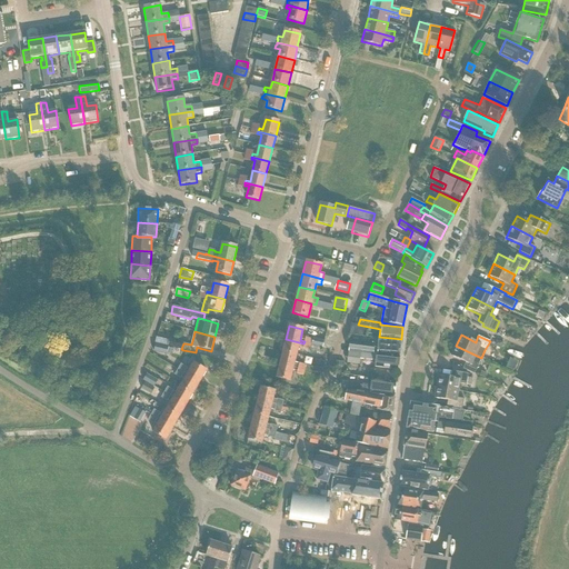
[(312,340),(311,345),(321,347),(322,347),(325,341),(312,338),(312,339),(312,340)]
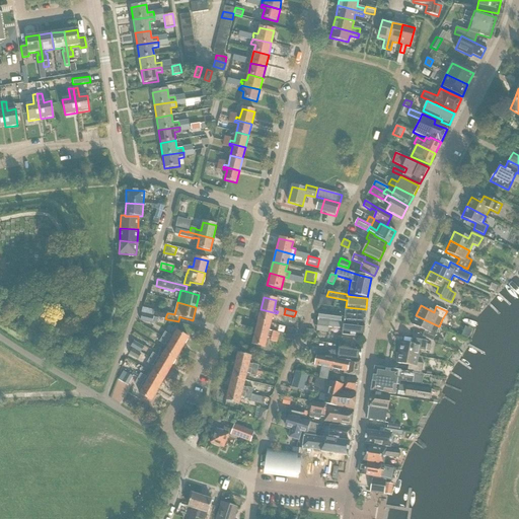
[(341,317),(341,322),(344,323),(364,324),(366,310),(345,308),(344,317),(341,317)]
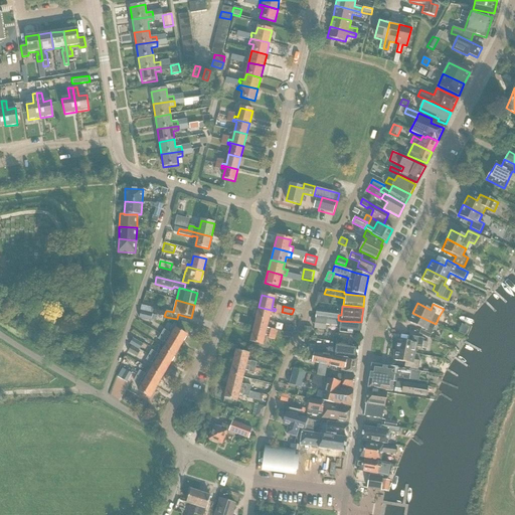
[(153,309),(152,313),(164,316),(166,311),(166,310),(153,307),(153,309)]
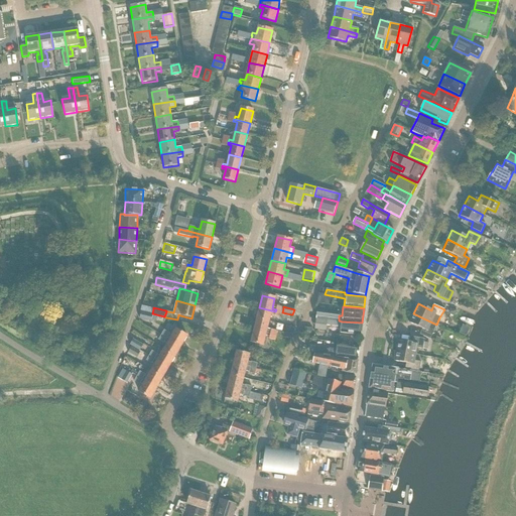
[(271,312),(275,313),(275,311),(259,307),(257,318),(268,321),(271,312)]
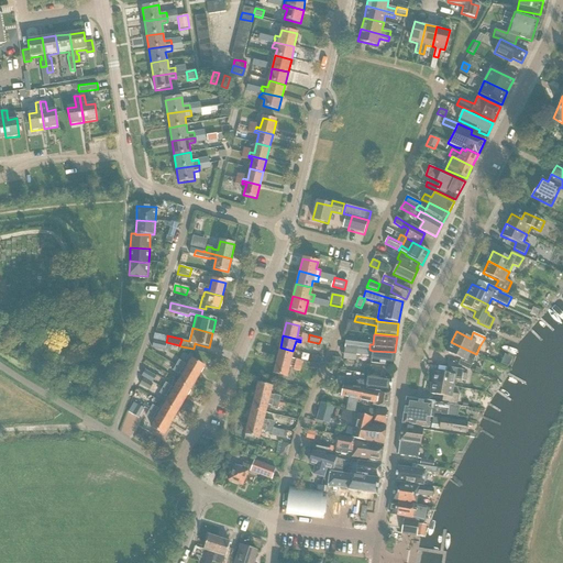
[(346,349),(356,350),(356,349),(370,350),(370,344),(357,342),(354,342),(344,340),(344,349),(346,349)]
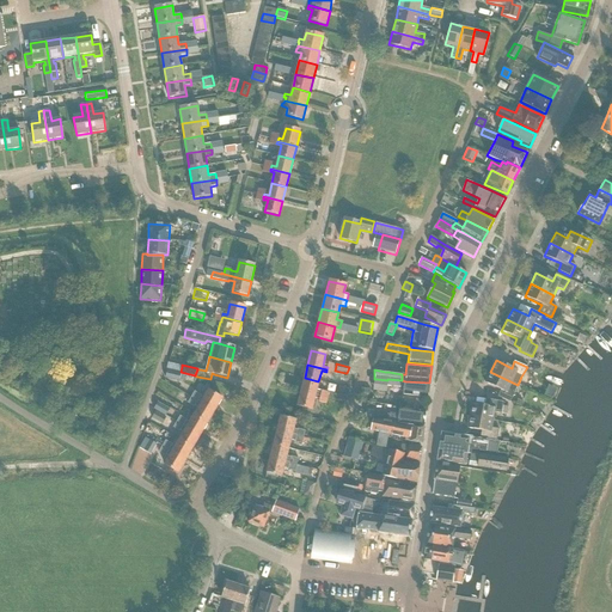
[(179,380),(181,373),(166,371),(164,378),(179,380)]
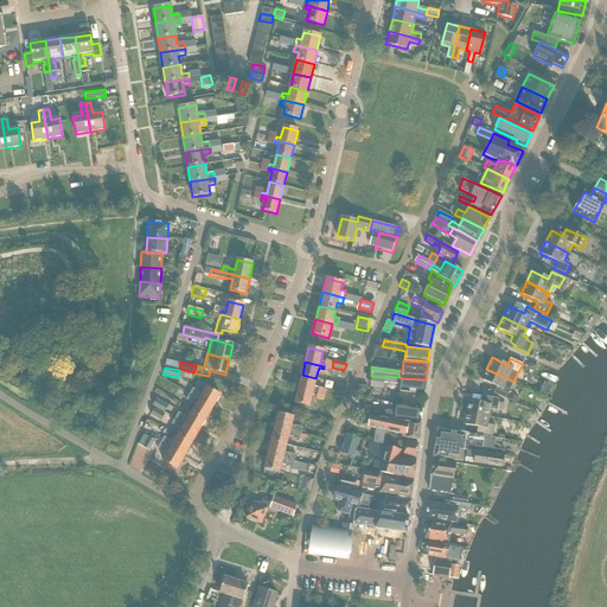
[(511,388),(513,382),(486,369),(481,379),(497,387),(493,393),(506,398),(511,388)]
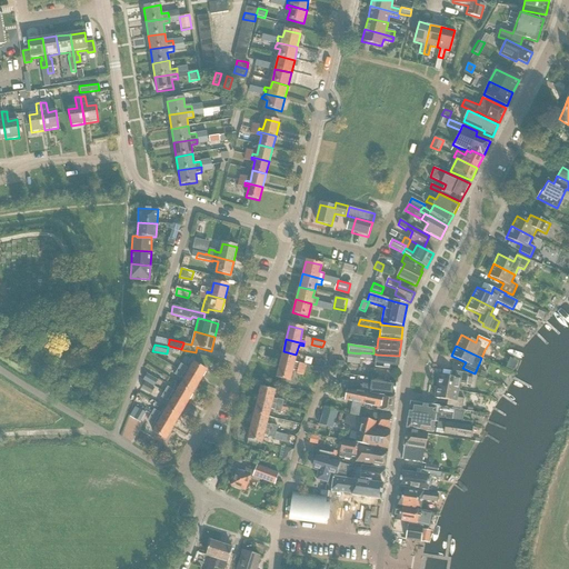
[(296,355),(283,351),(280,365),(298,369),(298,367),(293,366),(296,355)]
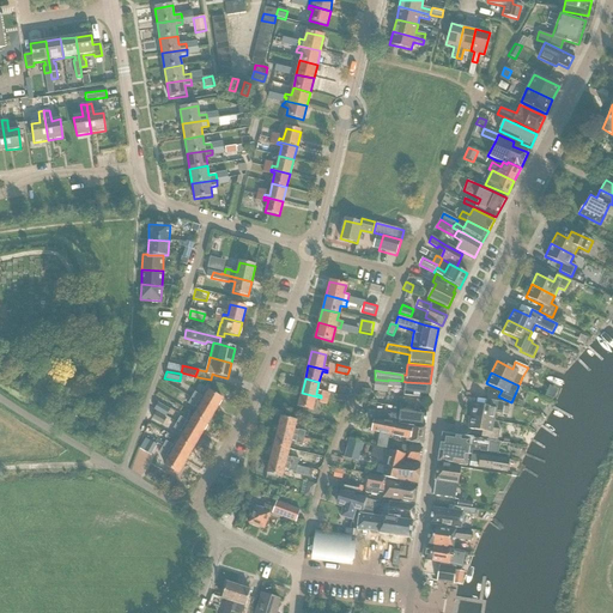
[(388,380),(388,381),(388,387),(404,389),(404,395),(429,398),(431,384),(406,382),(402,381),(388,380)]
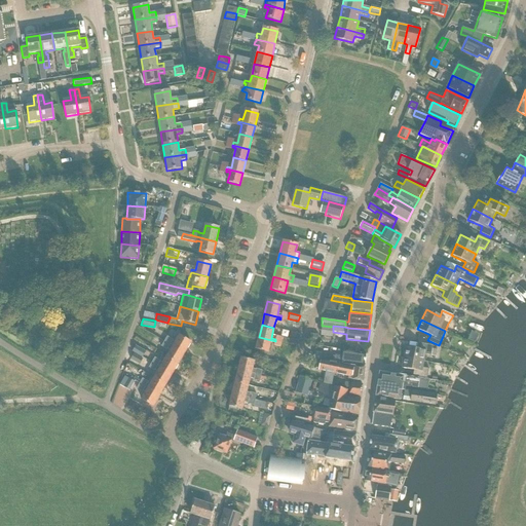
[(292,332),(290,339),(298,341),(300,334),(292,332)]
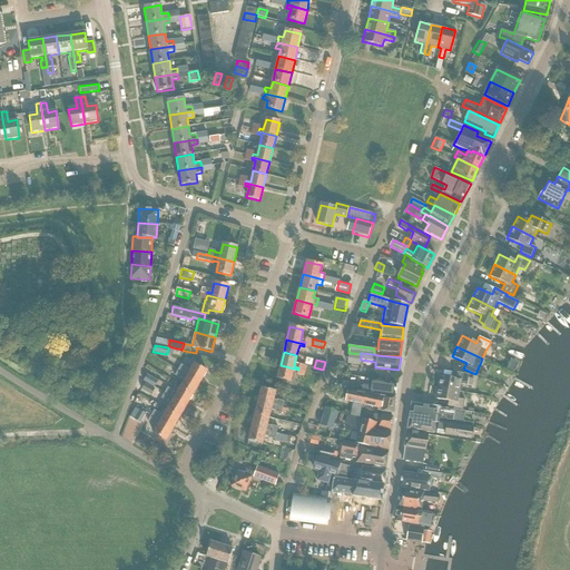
[(184,374),(199,383),(206,372),(194,364),(189,371),(186,370),(184,374)]
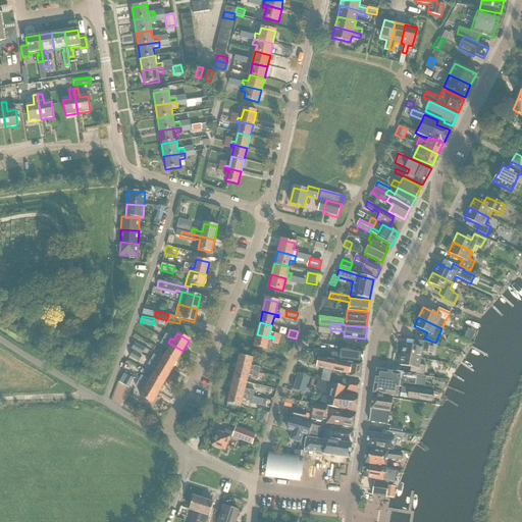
[(162,340),(168,343),(170,338),(171,337),(165,334),(162,340)]
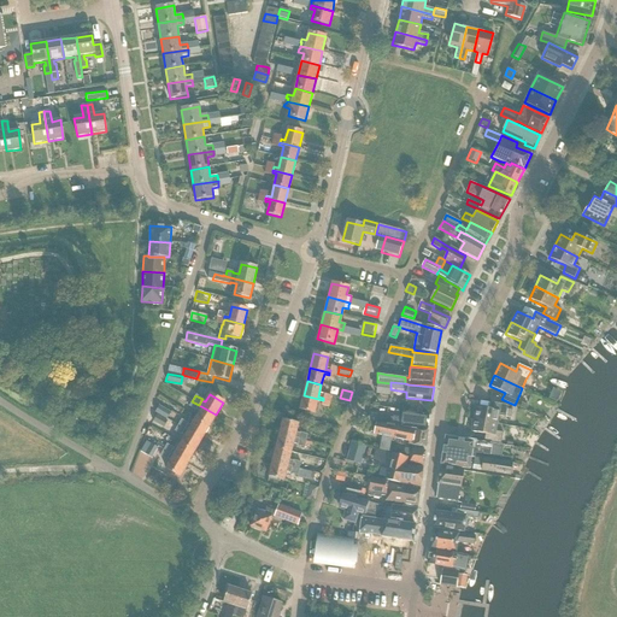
[(323,400),(304,395),(300,410),(313,413),(317,401),(322,403),(323,400)]
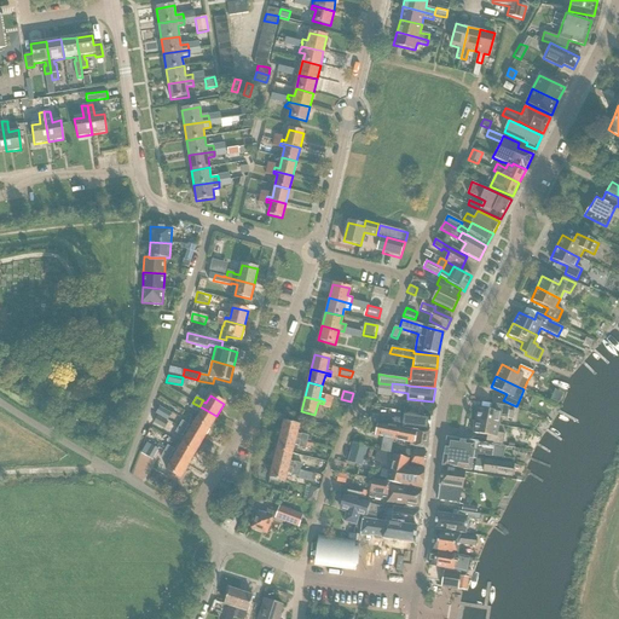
[(196,412),(197,411),(200,406),(192,403),(190,408),(196,412)]
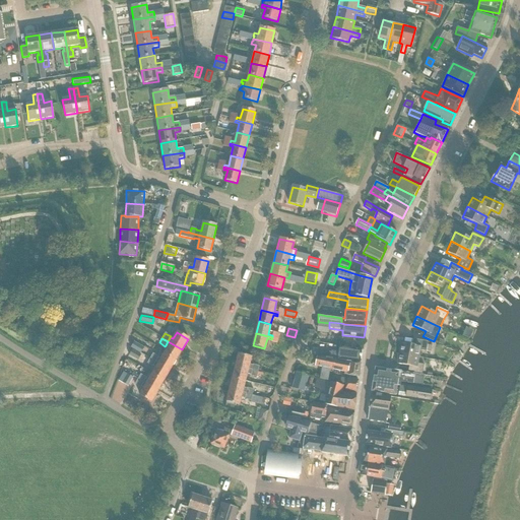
[(398,353),(419,358),(420,350),(426,351),(427,345),(428,341),(416,339),(415,345),(400,343),(398,353)]
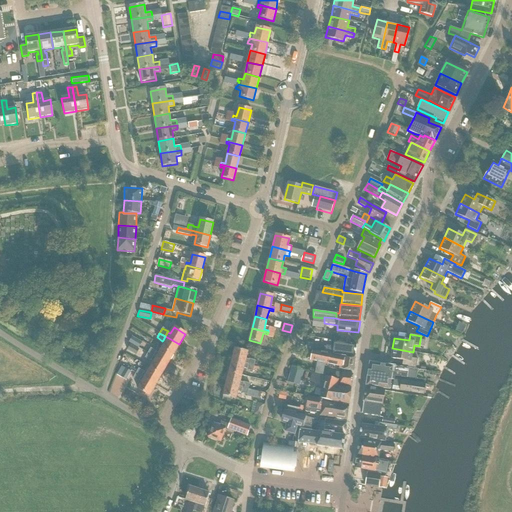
[(138,348),(142,342),(132,336),(128,342),(138,348)]
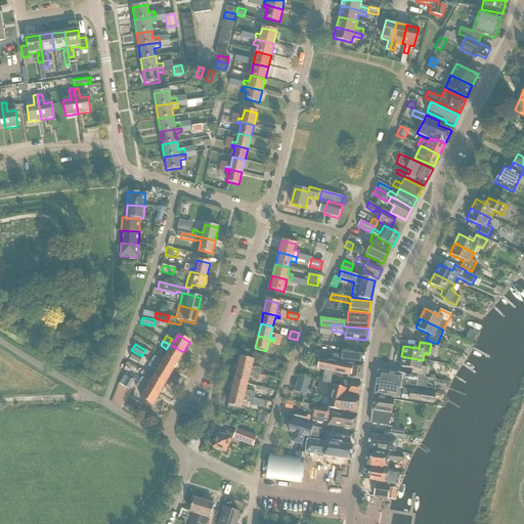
[(169,344),(167,348),(169,349),(166,356),(177,363),(183,352),(169,344)]
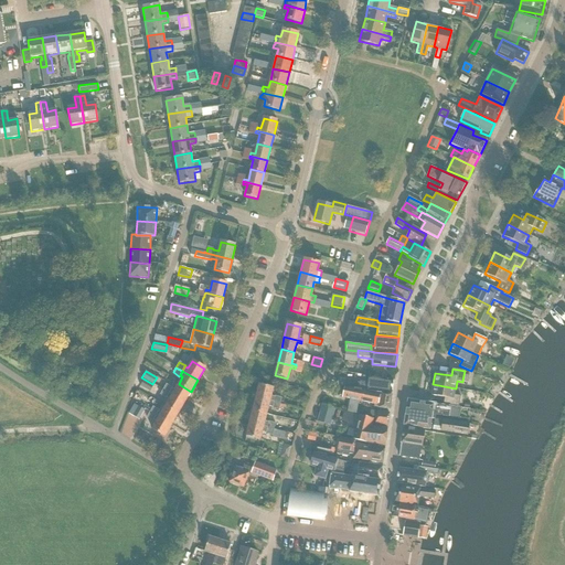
[(392,391),(393,382),(369,379),(368,384),(358,383),(356,390),(391,394),(392,391)]
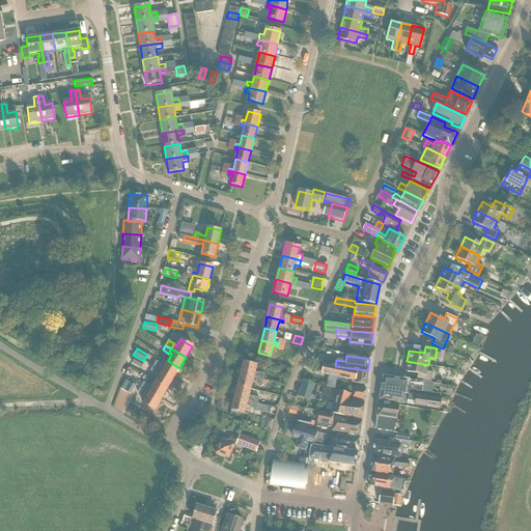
[(141,368),(144,362),(135,357),(132,362),(141,368)]
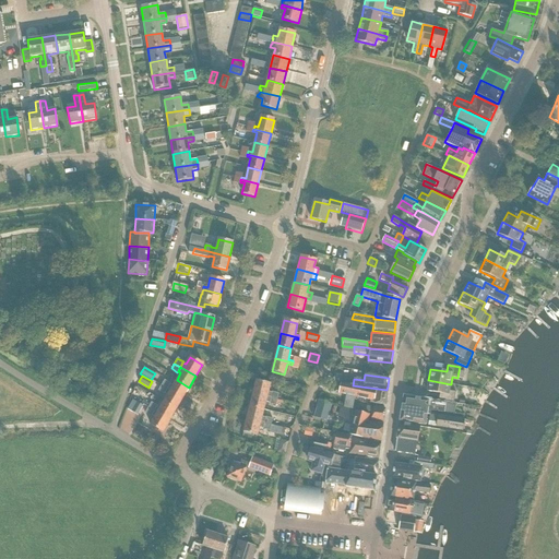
[(164,380),(161,385),(167,389),(169,384),(170,383),(164,380)]
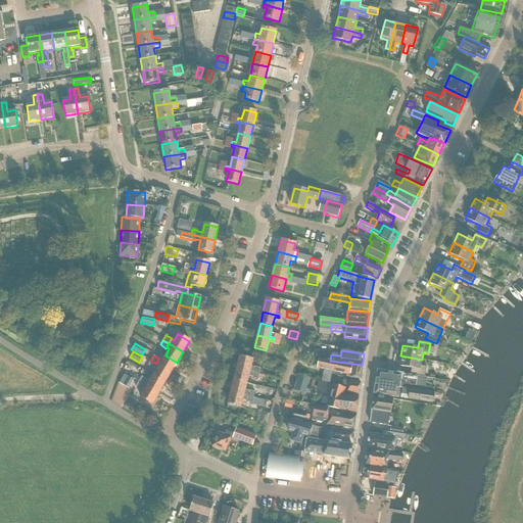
[(158,360),(156,364),(171,373),(177,363),(165,355),(161,362),(158,360)]
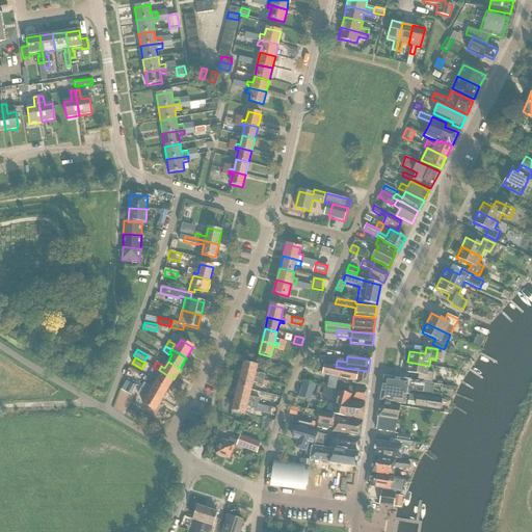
[(428,372),(429,366),(407,362),(406,372),(421,375),(420,380),(431,382),(433,373),(428,372)]
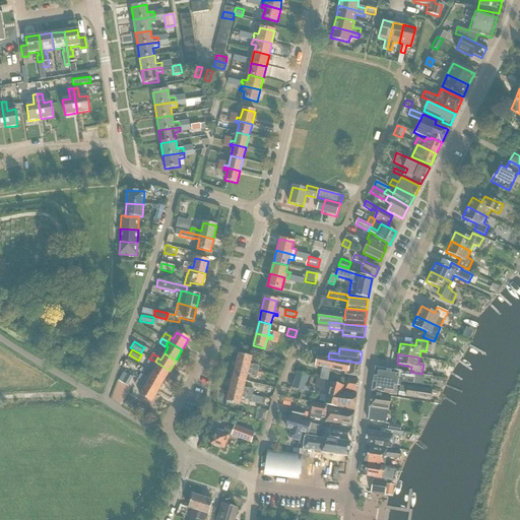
[(238,354),(235,366),(251,371),(253,366),(249,365),(251,358),(238,354)]
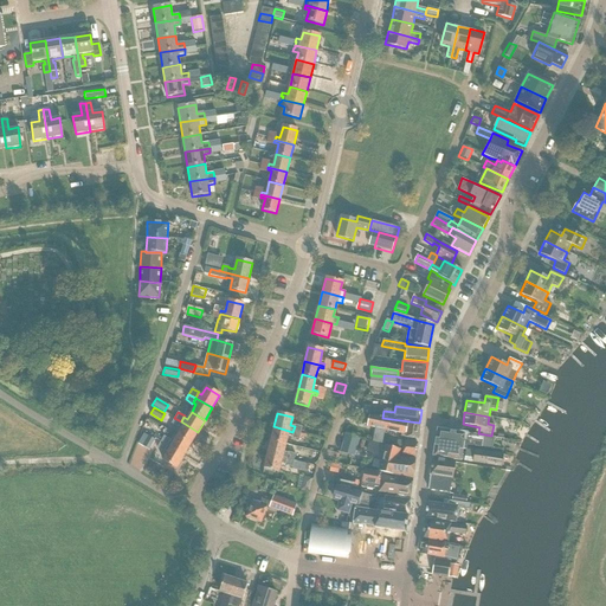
[(418,439),(420,424),(394,420),(369,416),(367,426),(375,429),(373,443),(381,444),(384,433),(387,434),(387,436),(398,438),(399,433),(401,434),(401,437),(418,439)]
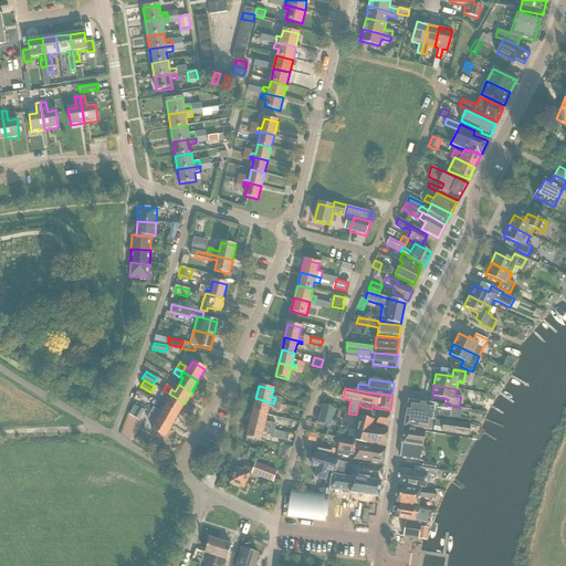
[(166,399),(167,398),(169,394),(163,390),(160,396),(166,399)]
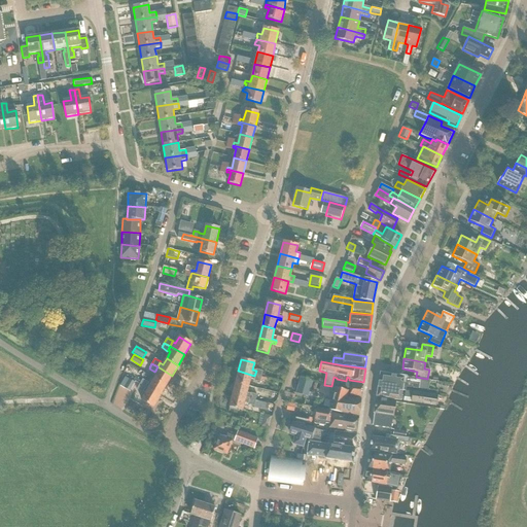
[(172,376),(157,366),(155,371),(157,373),(153,379),(166,386),(172,376)]
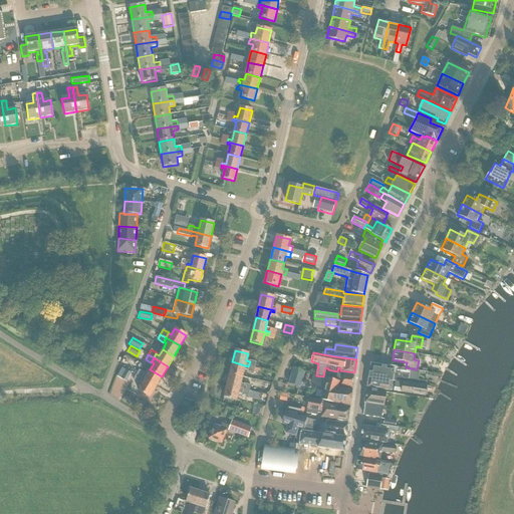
[(230,373),(242,376),(244,369),(247,370),(248,366),(232,361),(230,373)]
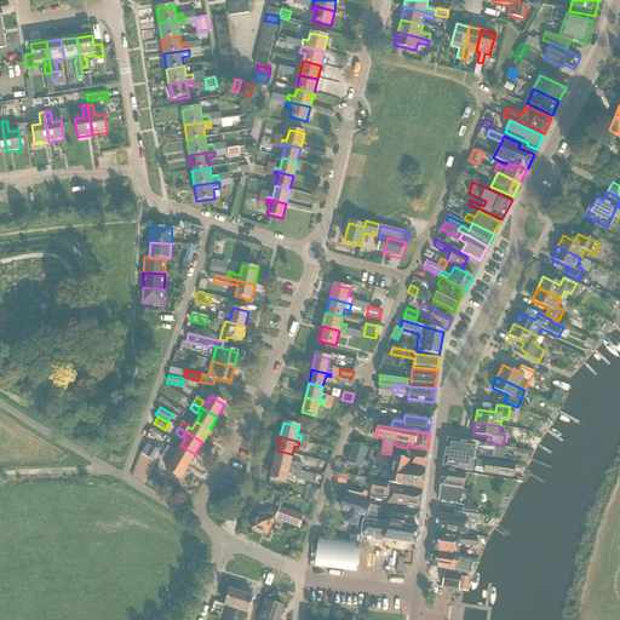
[(492,457),(493,446),(478,443),(478,442),(447,437),(442,466),(471,471),(472,460),(476,460),(477,455),(492,457)]
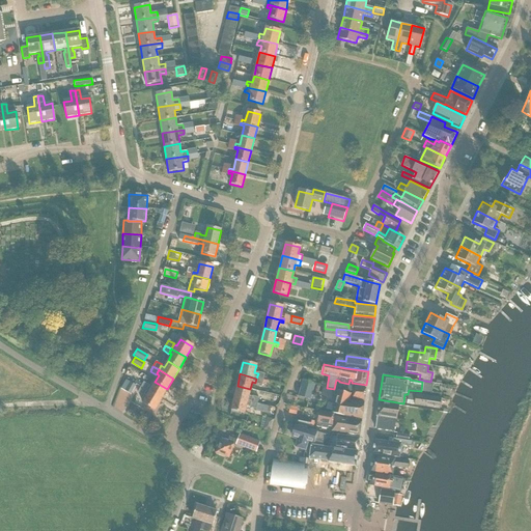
[(131,394),(136,386),(126,380),(120,388),(131,394)]
